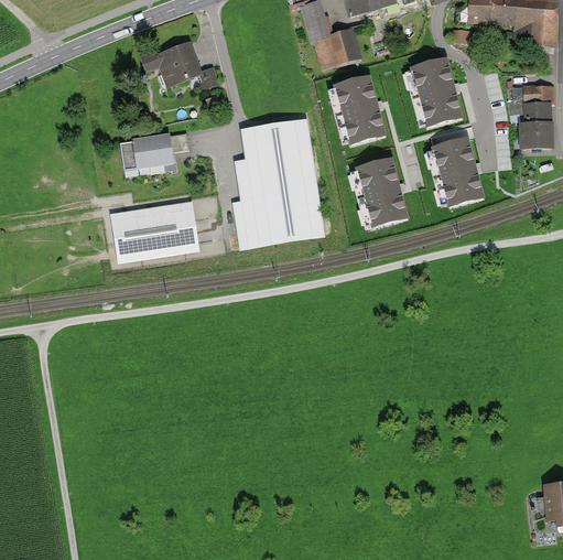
[(322,62),(356,53),(349,30),(328,35),(318,0),(315,0),(301,4),(311,40),(315,39),(322,62)]
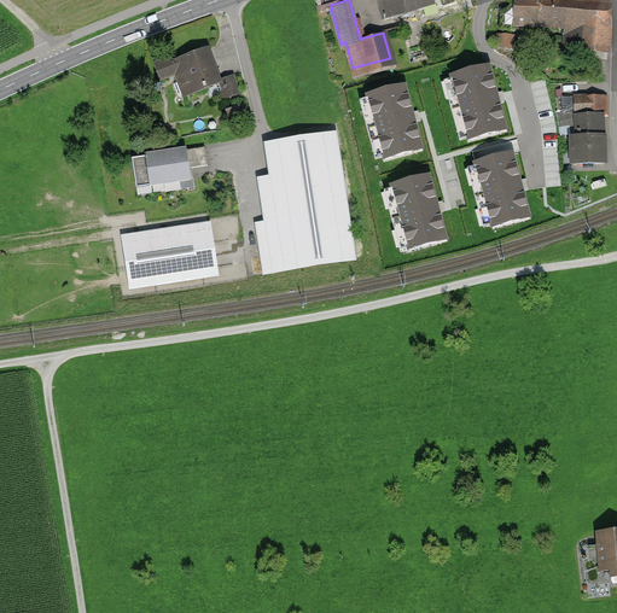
[(378,0),(383,16),(423,5),(421,0),(378,0)]
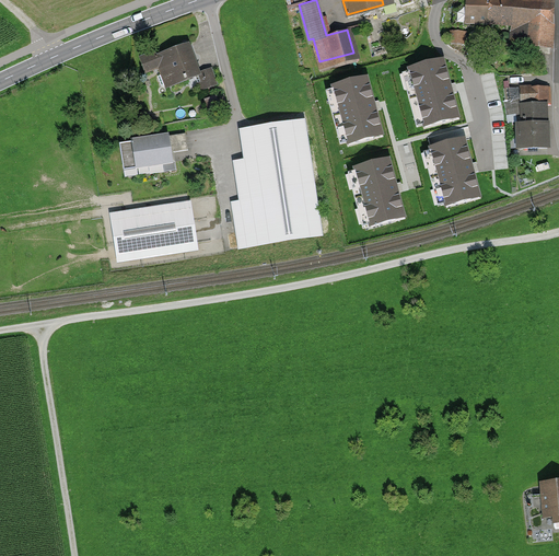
[(466,0),(465,11),(452,10),(451,21),(465,22),(465,19),(510,22),(510,42),(549,44),(550,0),(466,0)]
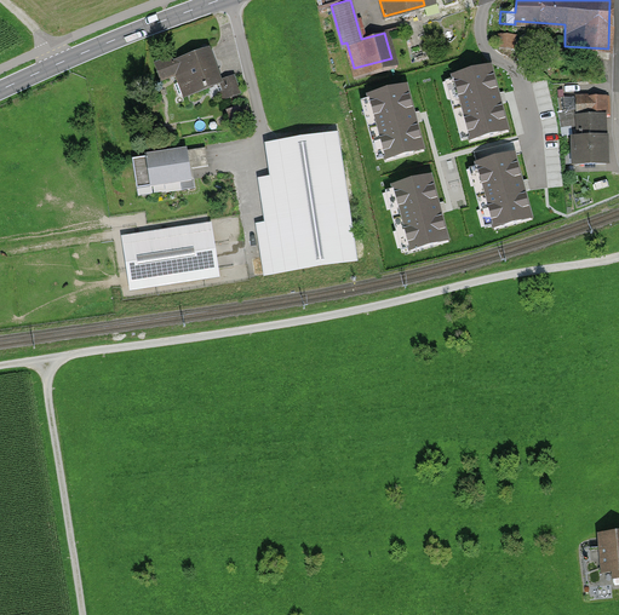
[(514,32),(499,30),(498,44),(514,45),(514,32)]
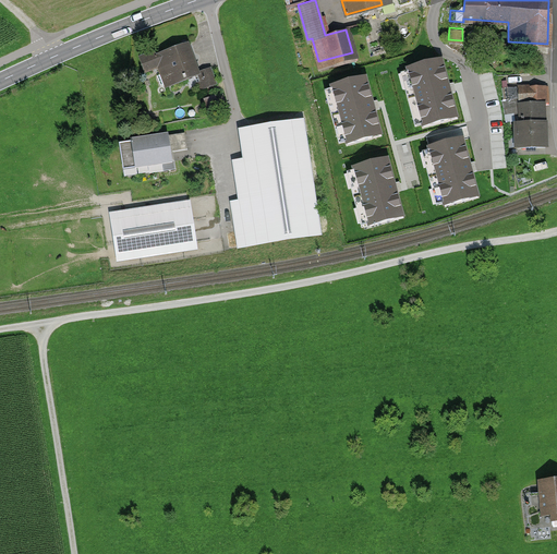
[(203,71),(191,40),(159,51),(157,48),(141,53),(146,70),(161,64),(168,84),(203,71)]
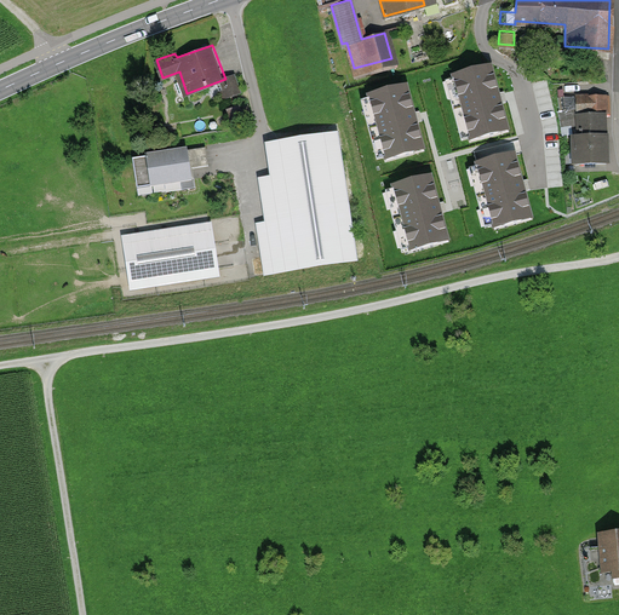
[(488,63),(453,73),(459,95),(452,97),(458,118),(464,116),(469,137),(505,127),(488,63)]
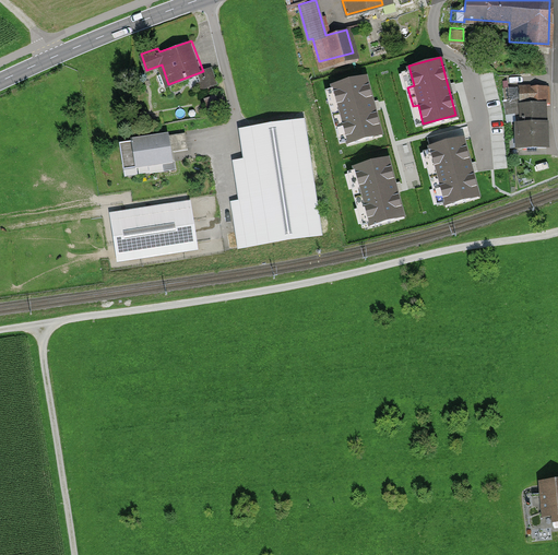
[(365,74),(333,83),(339,103),(332,104),(337,124),(342,121),(347,141),(380,132),(365,74)]
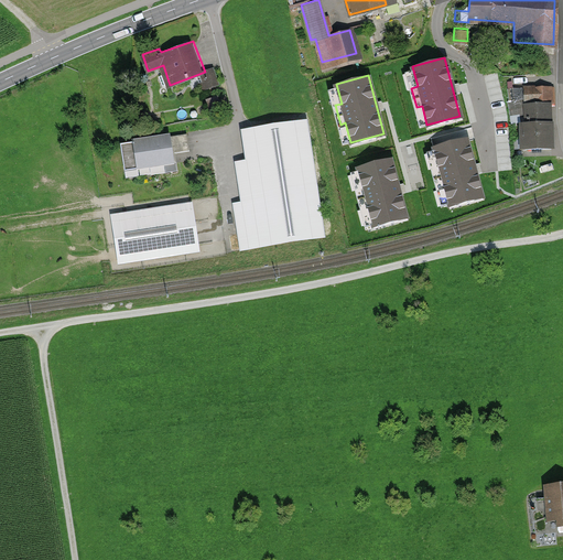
[(523,83),(520,83),(520,87),(512,87),(511,97),(523,97),(523,83)]
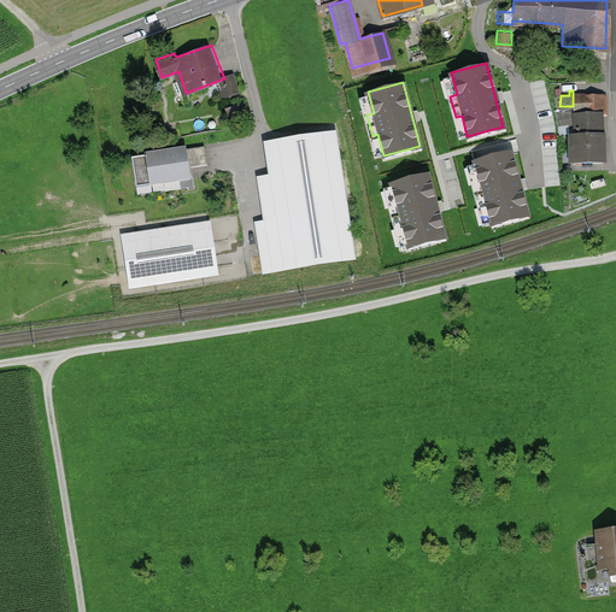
[(576,134),(572,134),(573,162),(603,160),(600,94),(575,94),(576,134)]
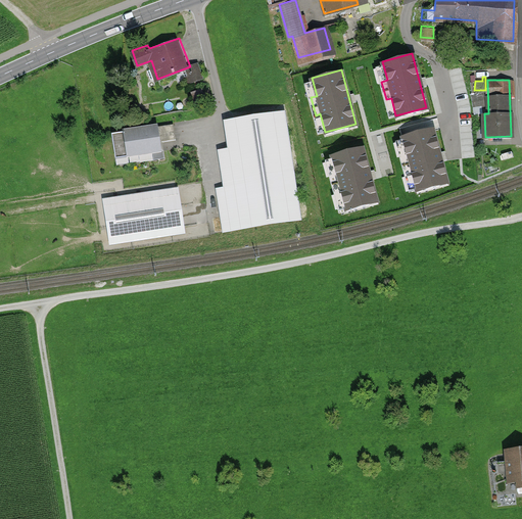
[(284,109),(223,119),(227,147),(218,148),(223,186),(216,187),(223,232),(300,221),(284,109)]
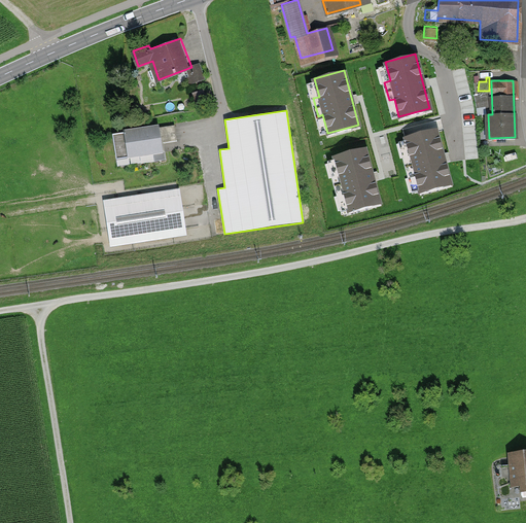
[(175,125),(112,134),(116,160),(165,152),(163,141),(177,139),(175,125)]
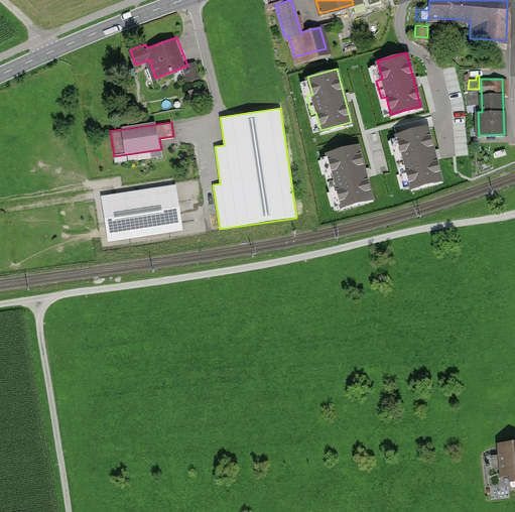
[(426,125),(397,133),(402,151),(396,153),(401,170),(406,169),(411,187),(441,178),(426,125)]
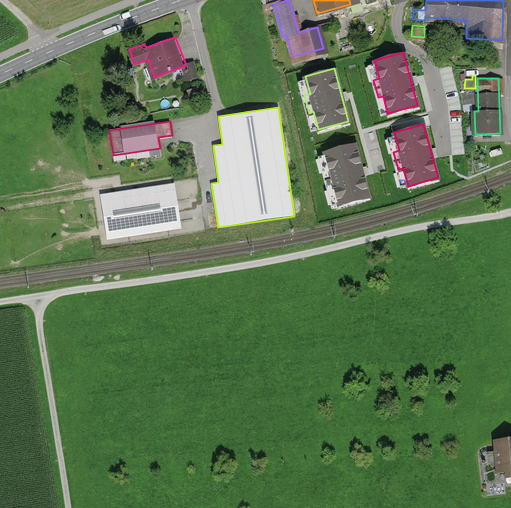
[(354,143),(325,151),(330,169),(324,171),(329,188),(333,187),(338,204),(368,196),(354,143)]
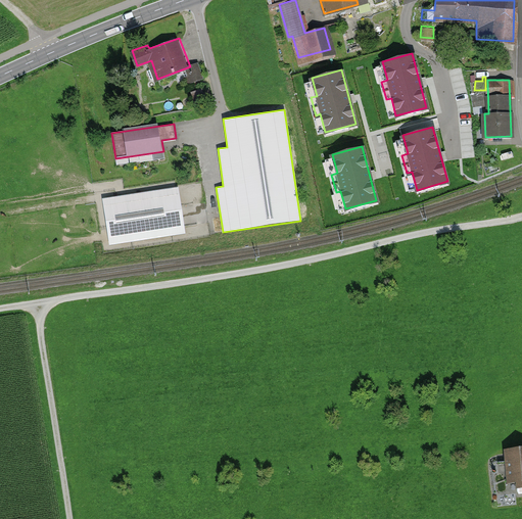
[(178,186),(101,197),(107,244),(184,233),(178,186)]
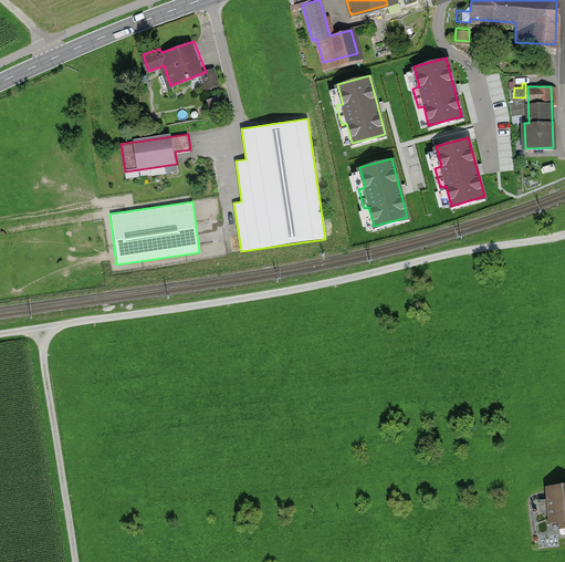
[(554,527),(564,524),(564,486),(550,488),(554,527)]
